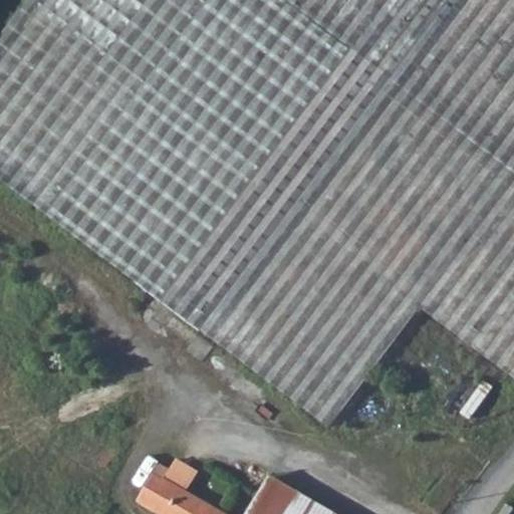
[(282,0),(28,0),(0,39),(0,182),(15,194),(161,304),(350,51),(282,0)]
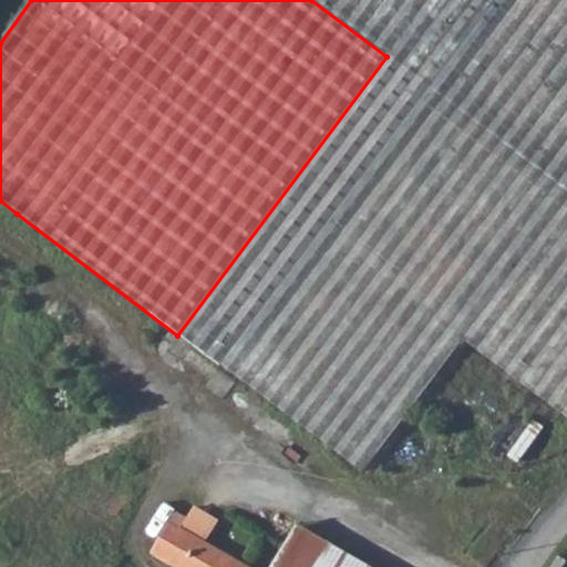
[(566,0),(311,0),(387,57),(566,193),(566,0)]
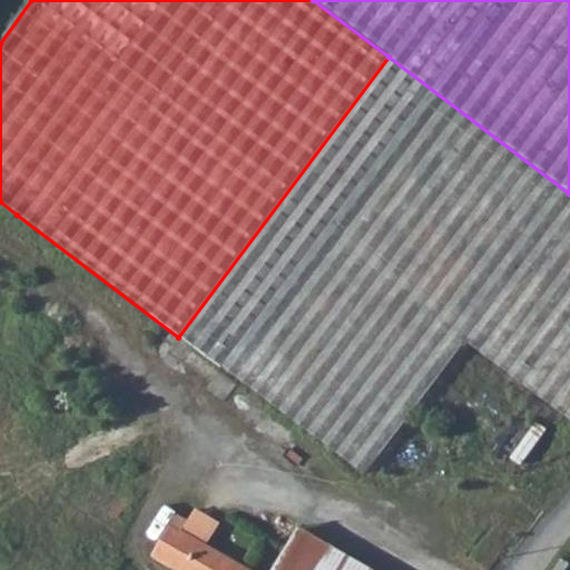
[(363,475),(465,342),(569,422),(569,194),(389,57),(178,337),(363,475)]
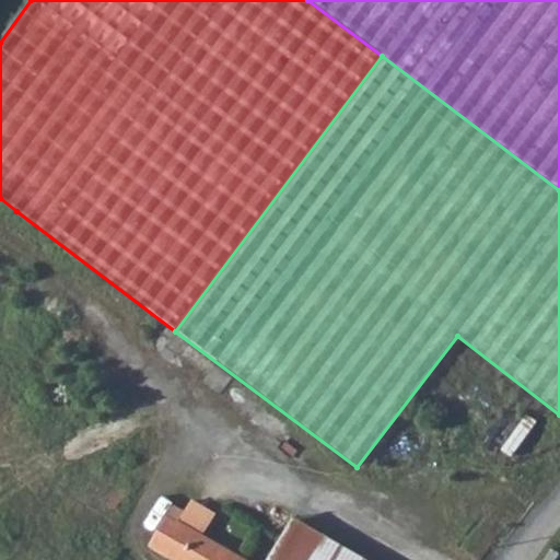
[(185,525),(201,534),(213,513),(197,503),(185,525)]
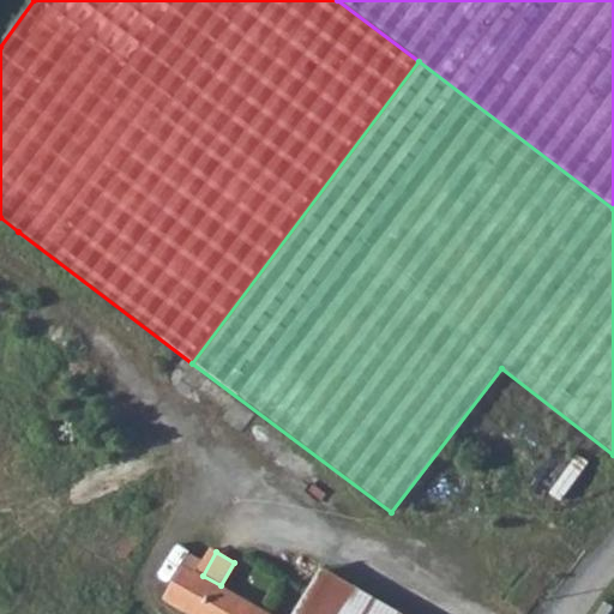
[(343,613),(338,611),(351,588),(321,571),(298,613),(270,613),(221,585),(203,576),(197,572),(202,561),(188,554),(162,601),(185,613),(343,613)]
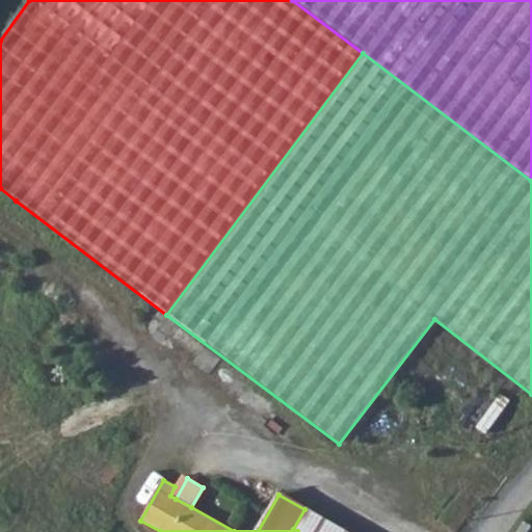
[(344,531),(304,509),(293,529),(297,531),(344,531)]
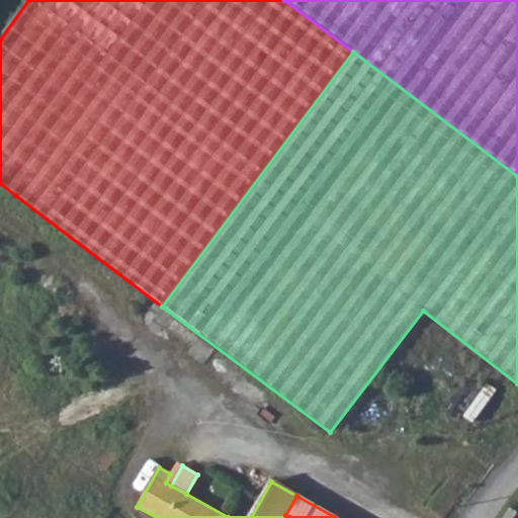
[(503,517),(513,517),(517,513),(510,509),(503,517)]
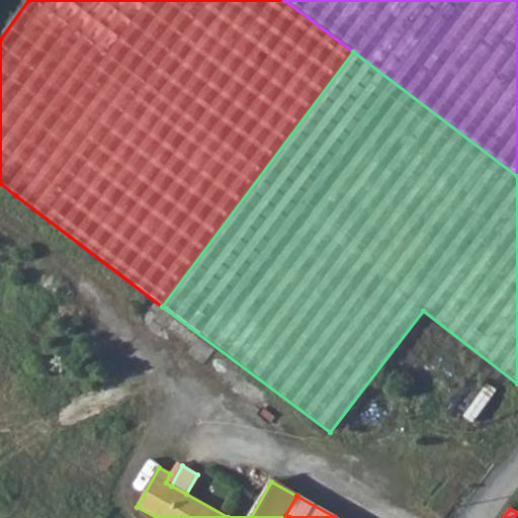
All buildings are outlined.
